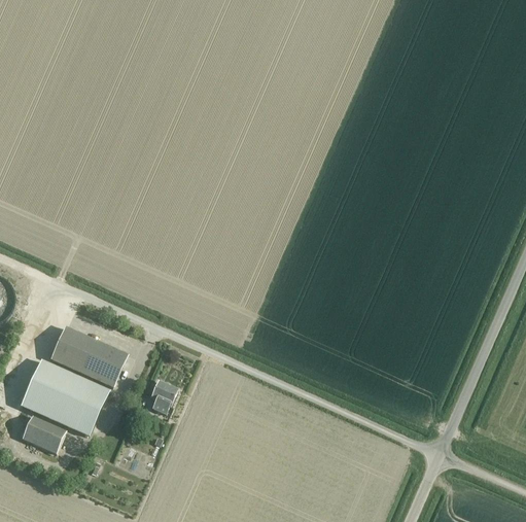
[(0,323),(3,322),(9,317),(14,312),(18,305),(19,298),(16,290),(14,283),(9,278),(3,273),(0,272),(0,323)]
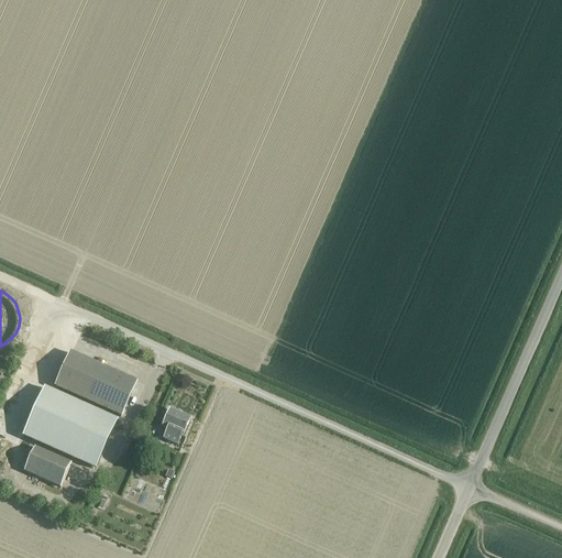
[(135,378),(70,349),(54,383),(120,413),(135,378)]
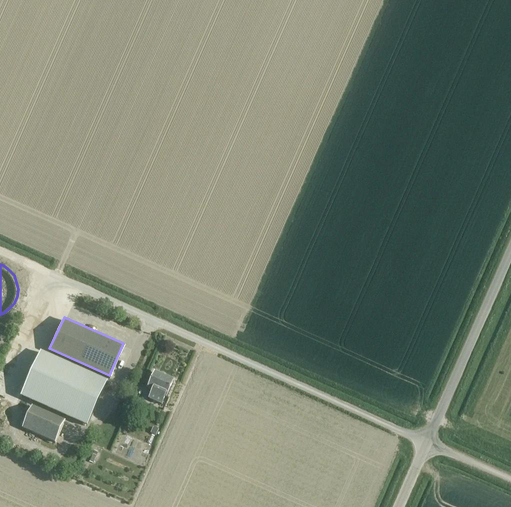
[(39,348),(19,393),(84,421),(103,377),(39,348)]
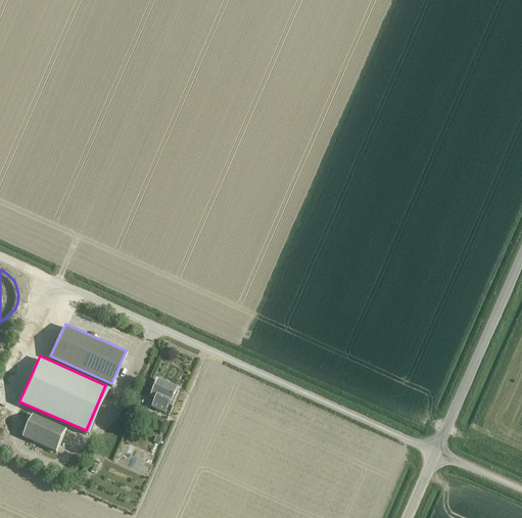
[(163,410),(168,402),(169,402),(176,385),(156,376),(149,393),(154,395),(150,404),(158,407),(163,410)]
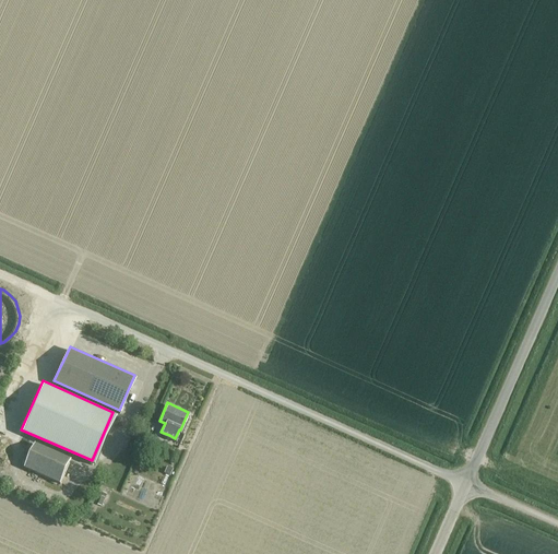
[(59,480),(70,456),(34,439),(23,463),(59,480)]
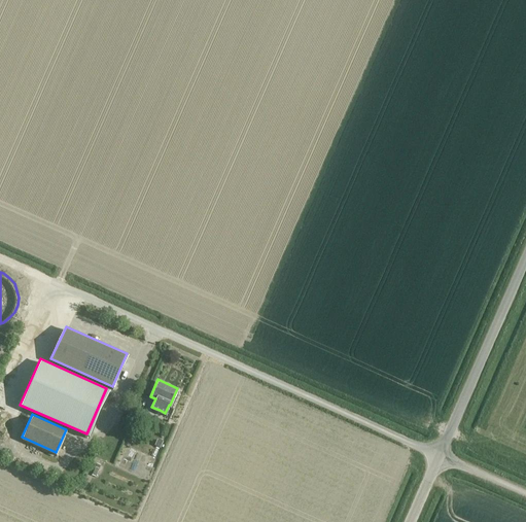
[(94,463),(91,471),(94,473),(100,461),(96,459),(95,459),(94,463)]
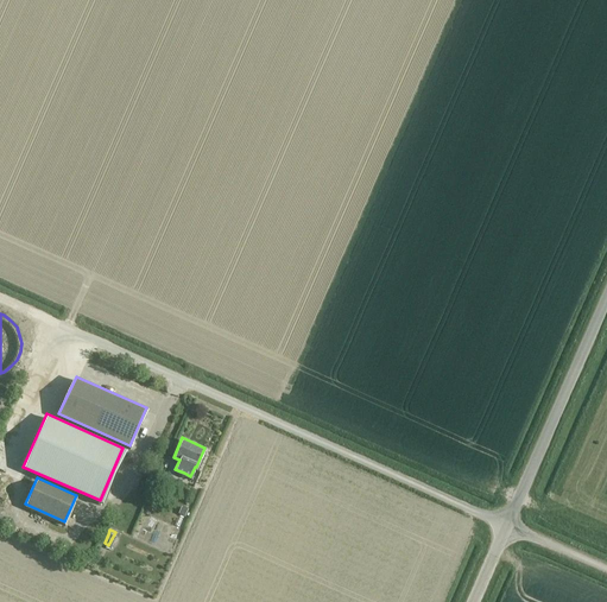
All buildings are outlined.
